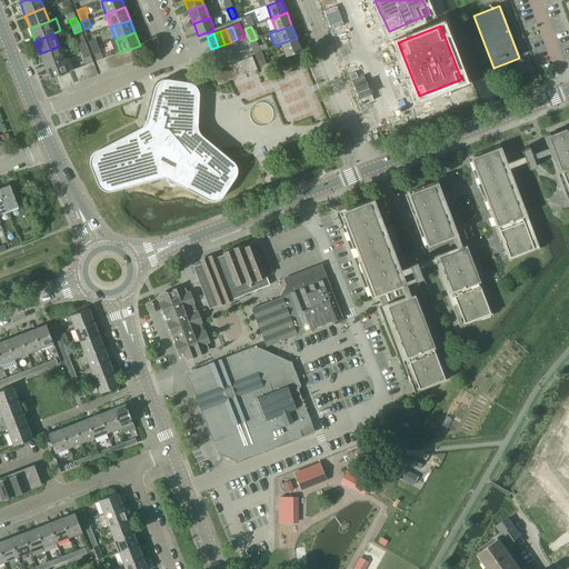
[(297,38),(281,43),(286,57),(301,51),(297,38)]
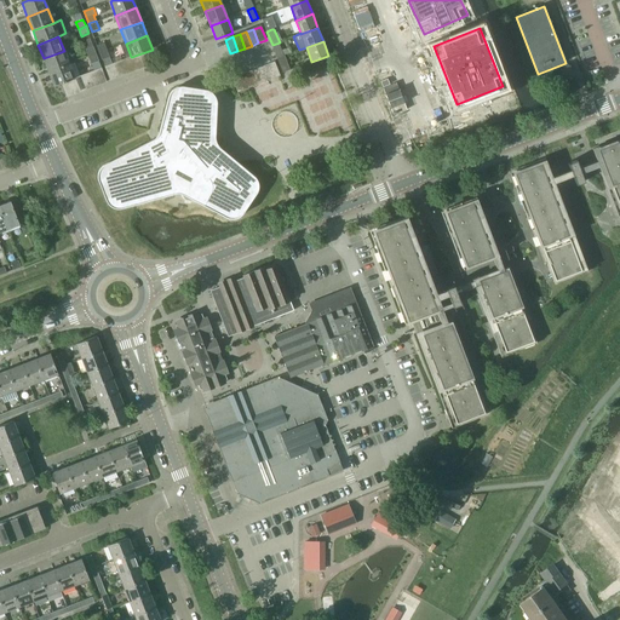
[(99,52),(107,50),(104,42),(97,46),(99,52)]
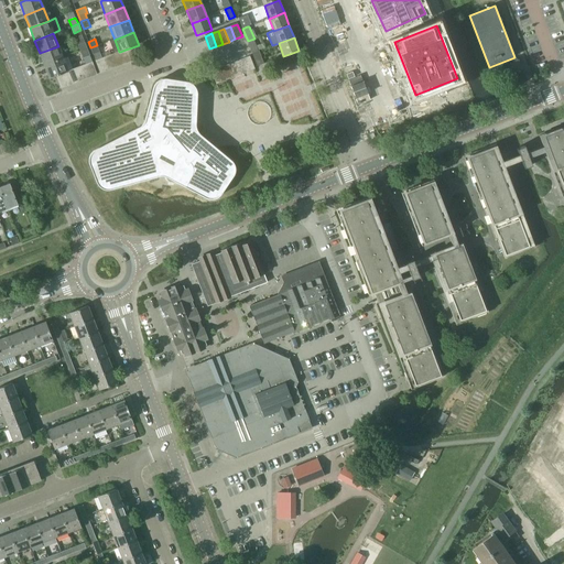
[(255,39),(248,41),(251,51),(252,54),(259,51),(255,39)]
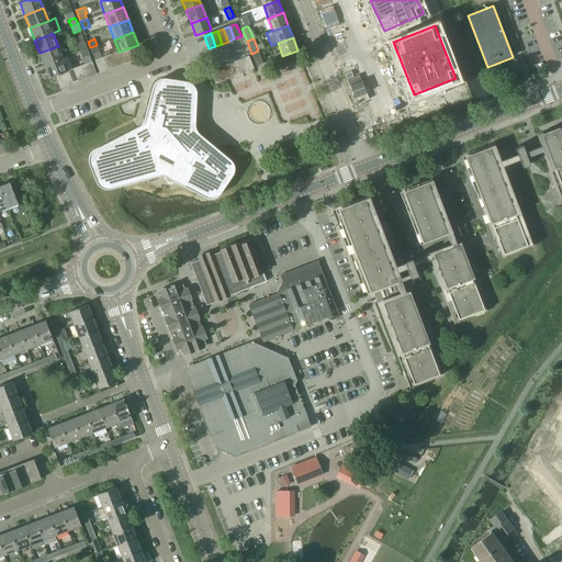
[(85,43),(78,45),(80,52),(88,49),(85,43)]
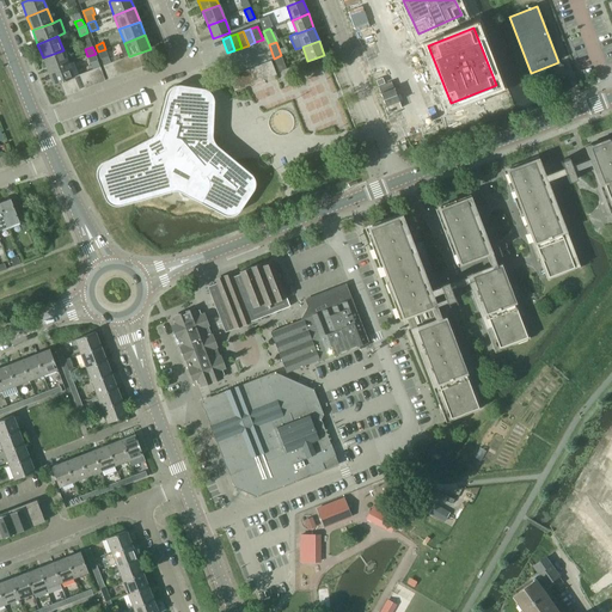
[(105,49),(98,51),(102,60),(109,56),(105,49)]
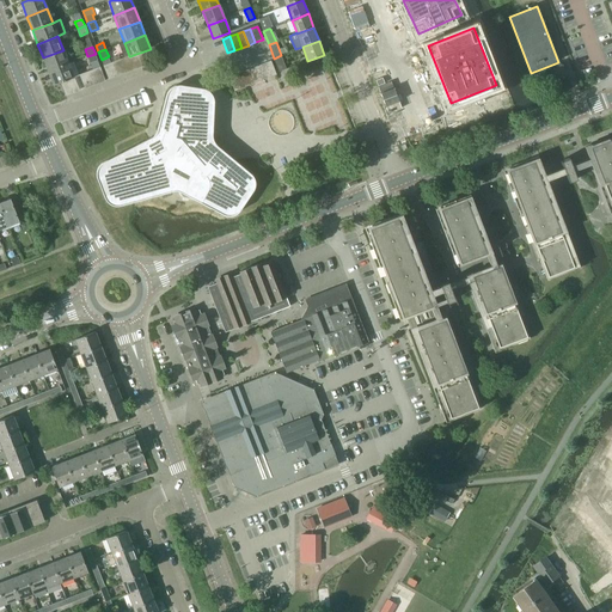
[(63,50),(43,57),(48,72),(68,63),(63,50)]
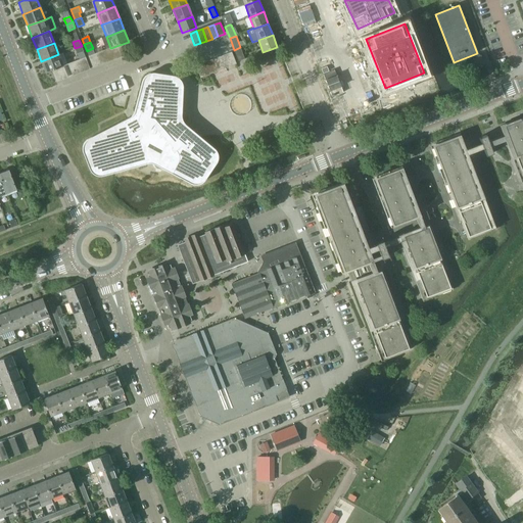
[(116,46),(121,57),(127,55),(123,44),(116,46)]
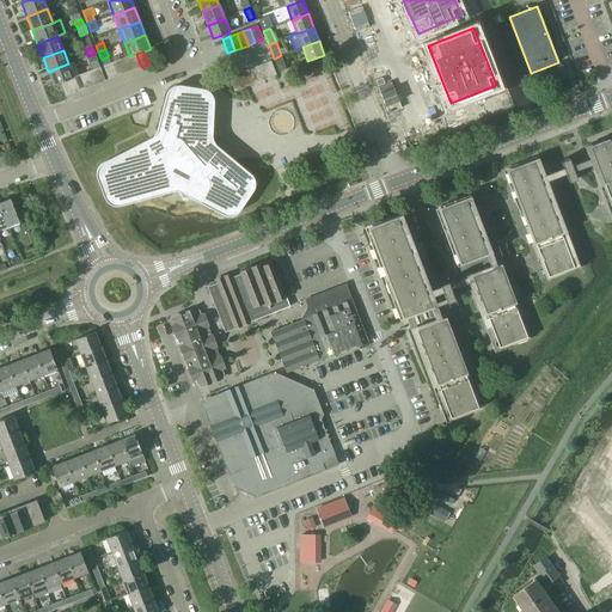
[(96,54),(87,56),(91,63),(93,69),(101,67),(98,60),(96,54)]
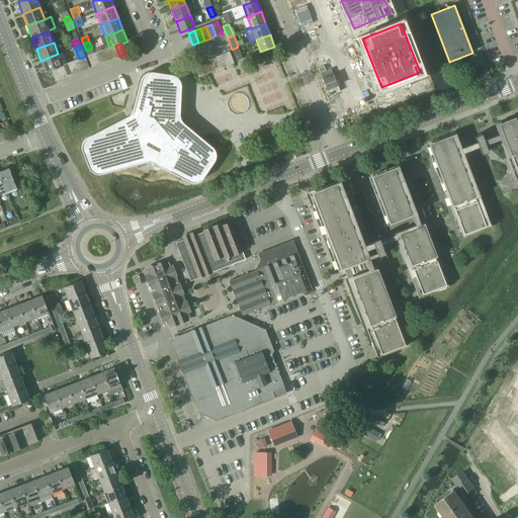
[(114,59),(119,57),(115,46),(110,48),(114,59)]
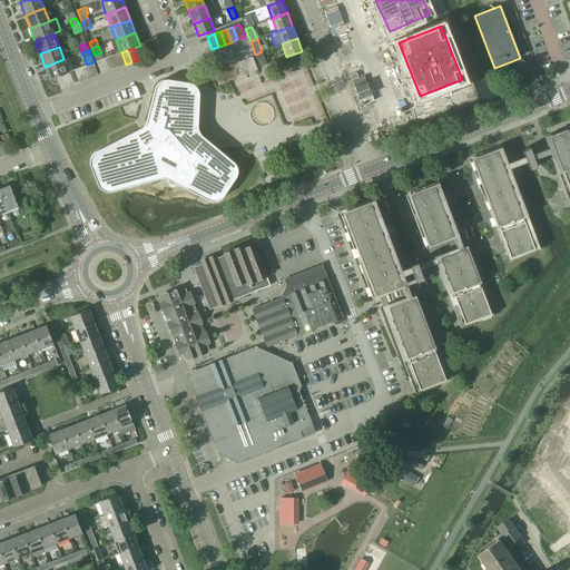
[(262,51),(255,55),(261,67),(267,65),(262,51)]
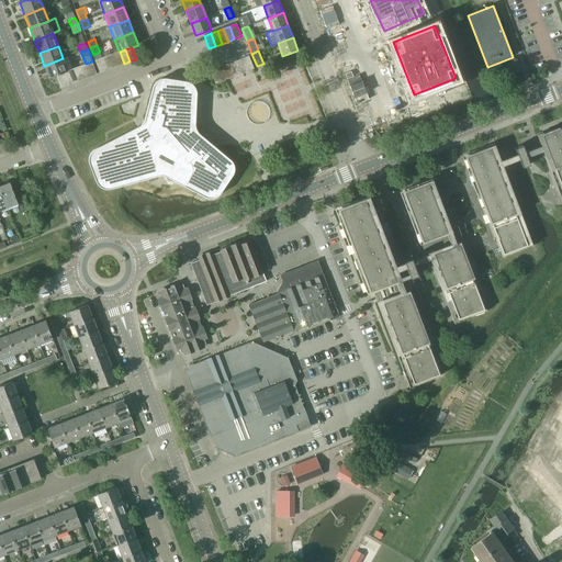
[(124,64),(120,52),(119,52),(113,54),(117,66),(124,64)]
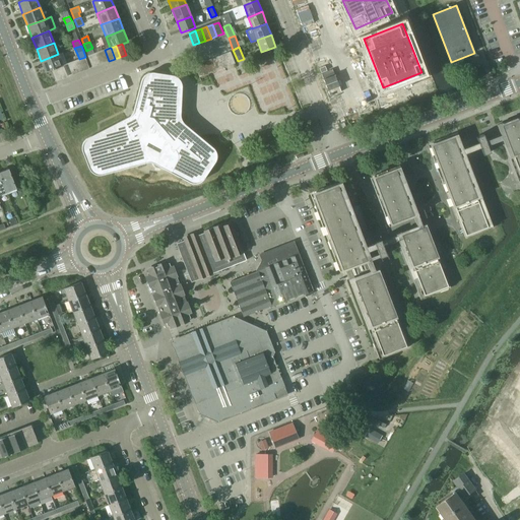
[(104,63),(109,61),(105,50),(99,52),(104,63)]
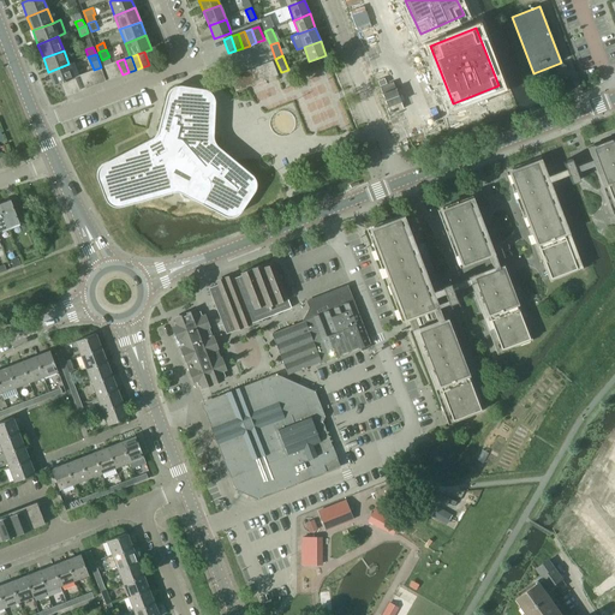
[(115,77),(123,75),(117,61),(111,64),(115,77)]
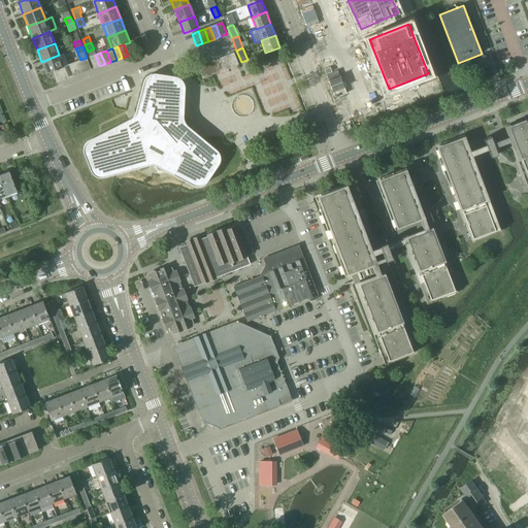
[(228,56),(232,67),(238,65),(234,53),(228,56)]
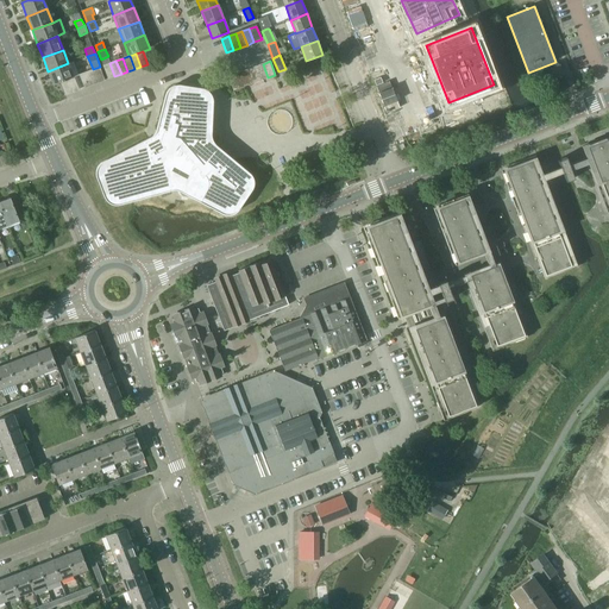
[(68,63),(48,71),(52,85),(60,82),(67,80),(73,77),(68,63)]
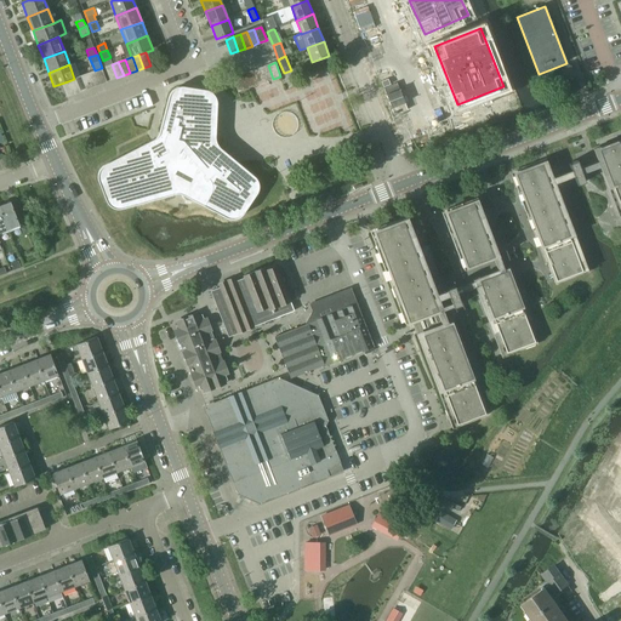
[(110,80),(117,78),(112,64),(106,67),(110,80)]
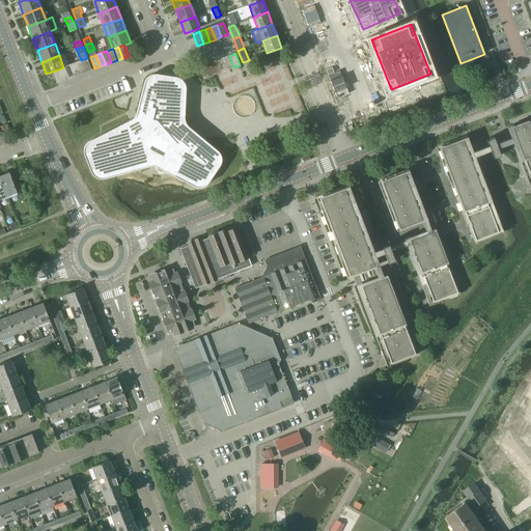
[(228,71),(233,67),(229,56),(223,58),(228,71)]
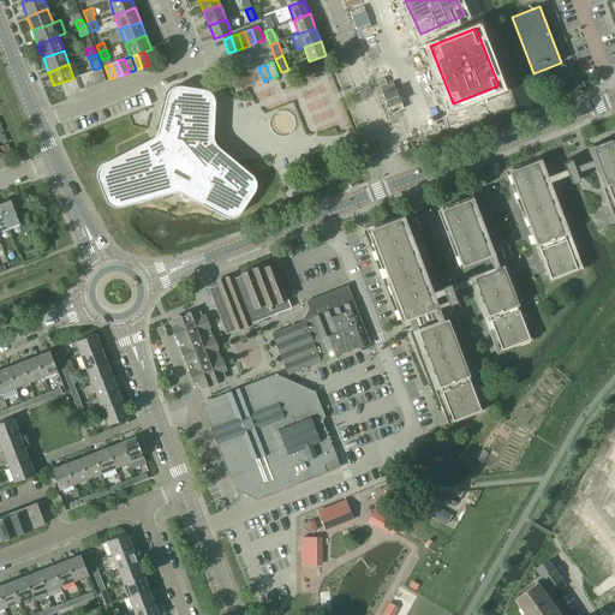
[(101,67),(94,70),(99,84),(106,82),(101,67)]
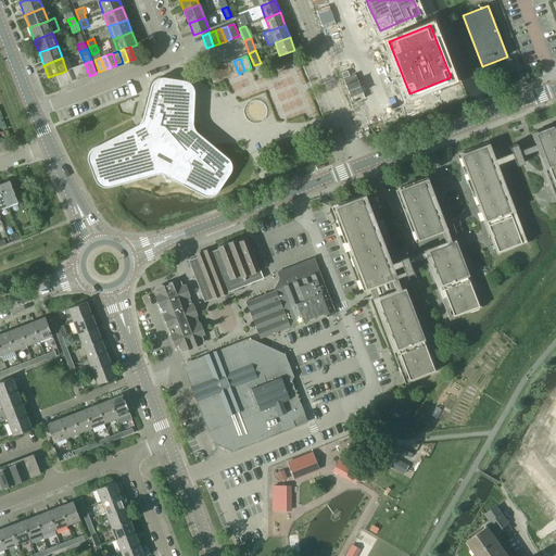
[(232,76),(239,74),(234,61),(227,63),(232,76)]
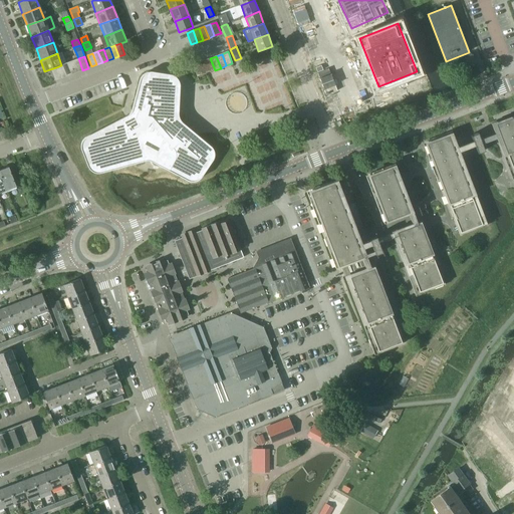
[(78,58),(72,60),(77,72),(82,70),(78,58)]
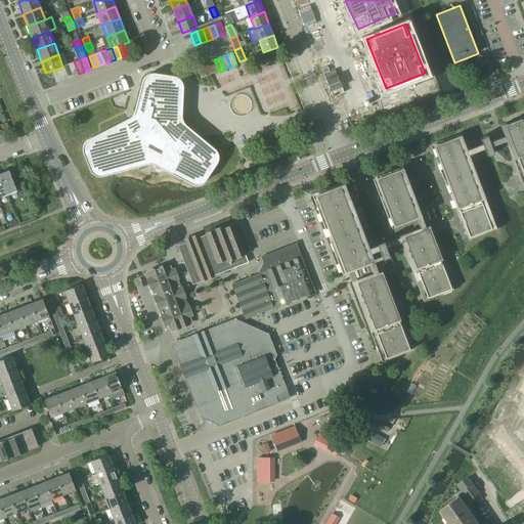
[(213,74),(219,72),(214,59),(208,61),(213,74)]
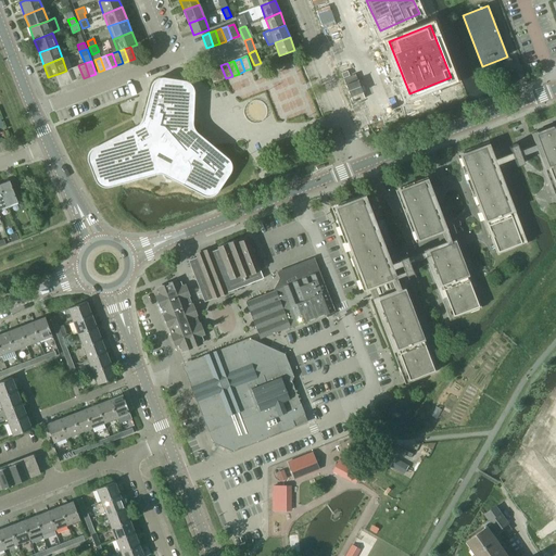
[(78,65),(73,67),(77,80),(84,78),(78,65)]
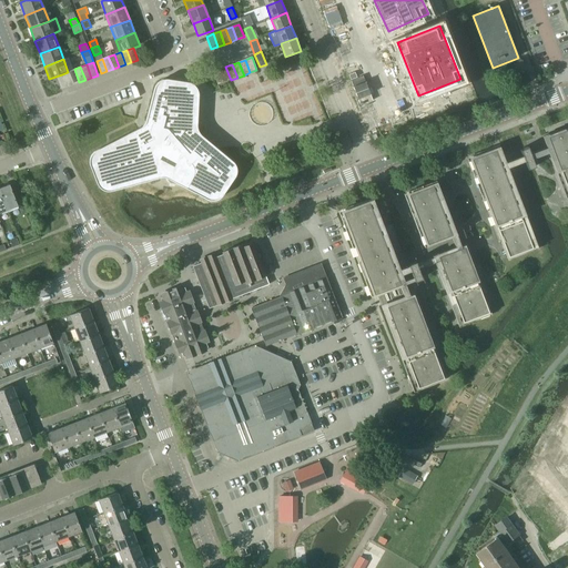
[(224,83),(231,80),(225,67),(220,70),(224,83)]
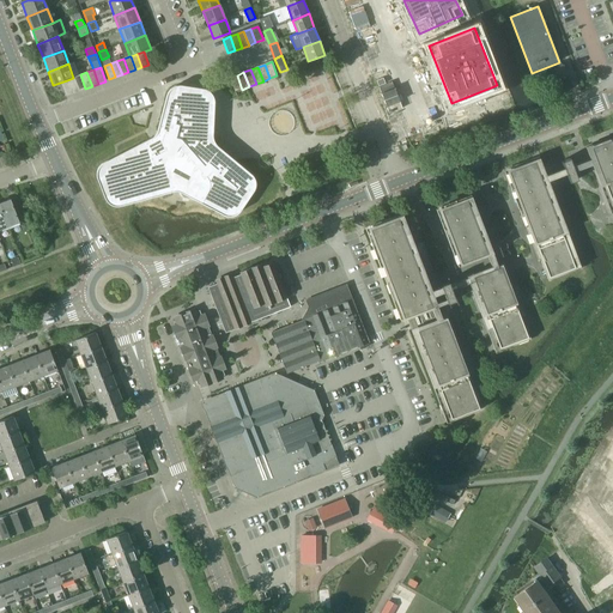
[(80,74),(73,78),(79,91),(85,89),(80,74)]
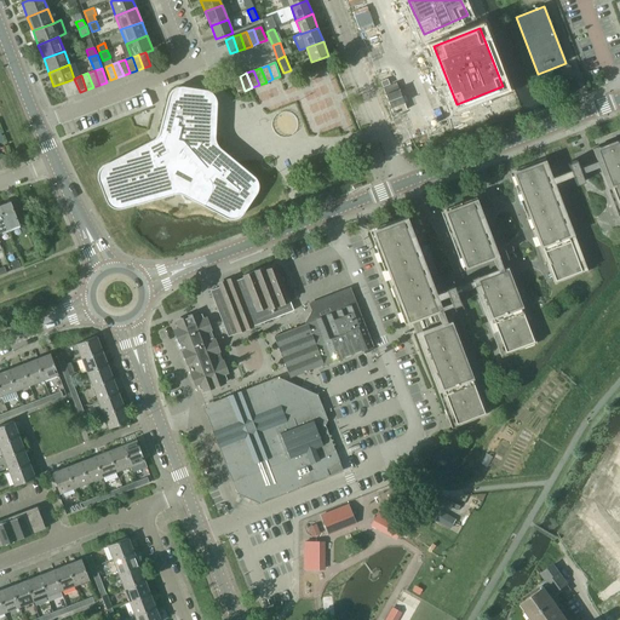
[(239,93),(245,91),(240,76),(233,79),(239,93)]
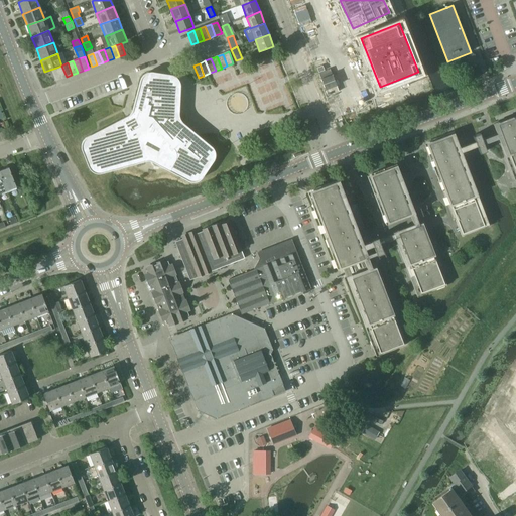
[(61,66),(56,68),(60,79),(67,77),(61,66)]
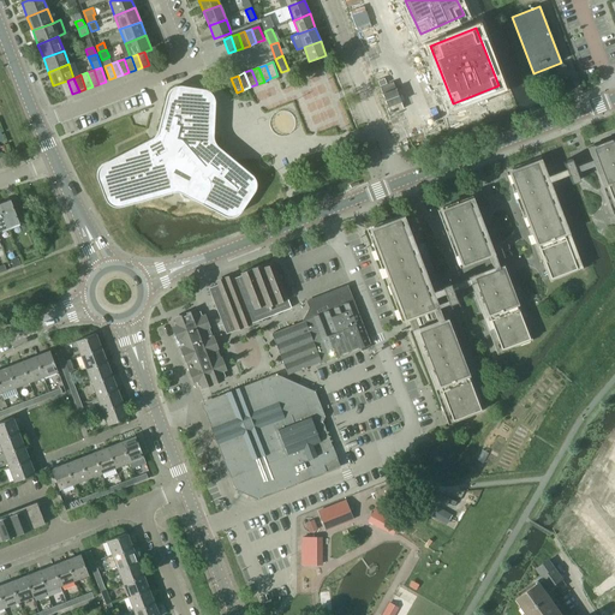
[(67,81),(60,83),(66,96),(72,94),(67,81)]
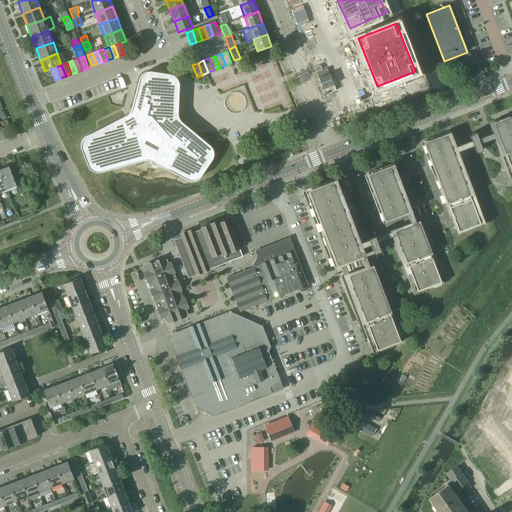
[(130,113),(82,139),(81,146),(85,158),(90,170),(96,172),(140,161),(146,160),(151,160),(158,163),(187,179),(193,180),(200,178),(213,158),(214,151),(210,146),(178,119),(179,87),(178,80),(174,75),(161,73),(146,71),(143,74),(140,77),(130,113)]
